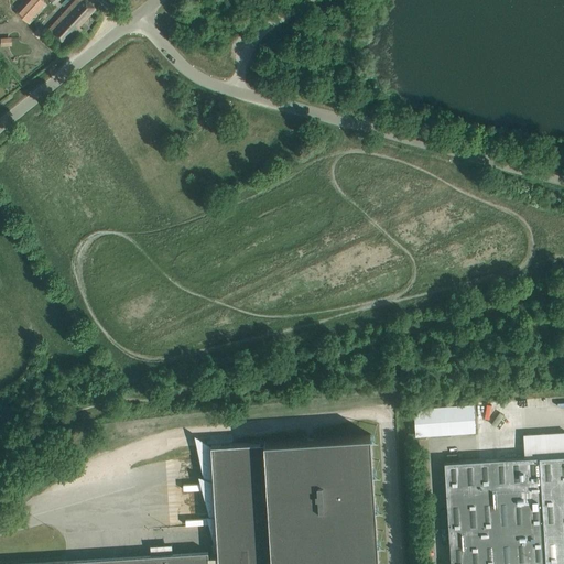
[(42,0),(28,0),(15,13),(26,23),(46,3),(42,0)]
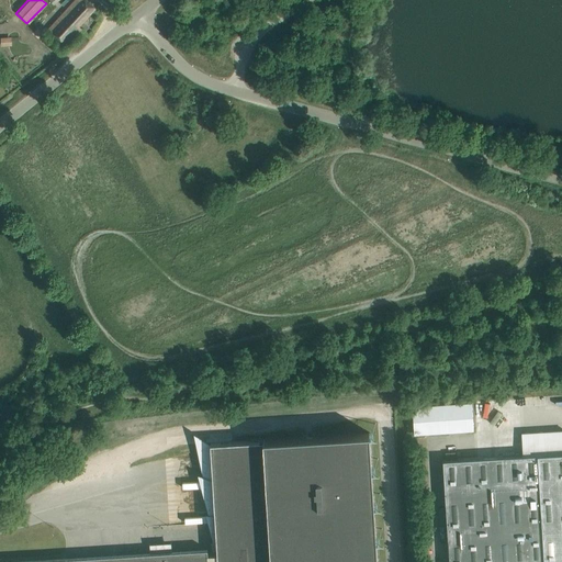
[(79,26),(96,8),(86,0),(75,0),(64,12),(79,26)]
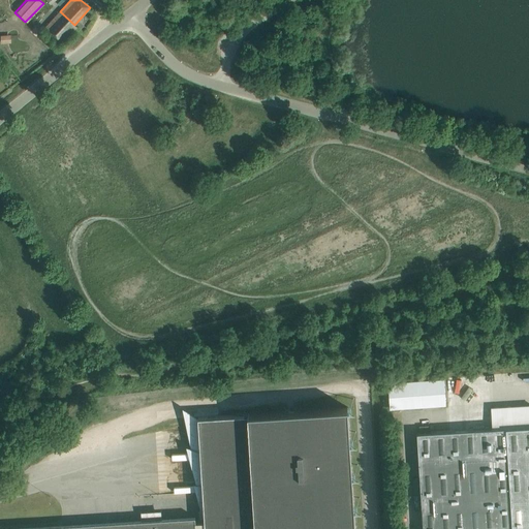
[(45,28),(62,43),(76,27),(74,25),(60,11),(45,28)]
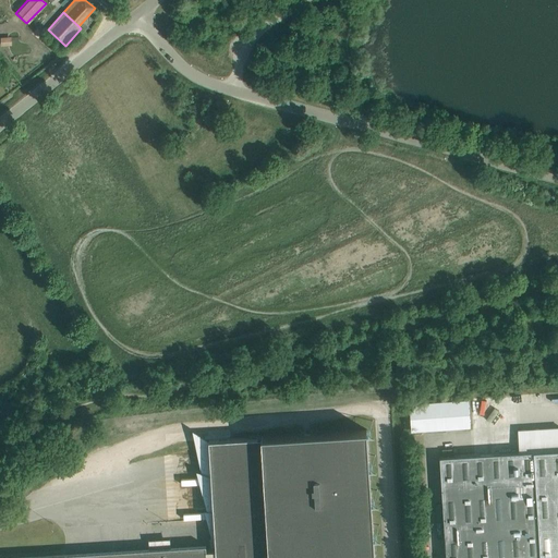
[(472,397),(472,412),(486,411),(485,396),(472,397)]
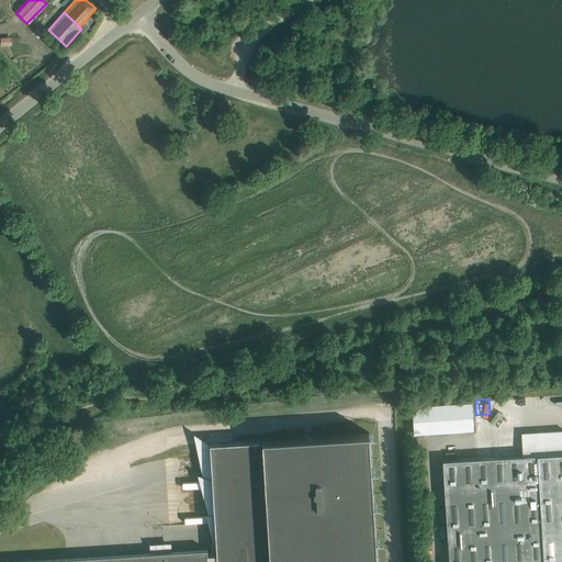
[(472,404),(413,407),(414,434),(473,430),(472,404)]
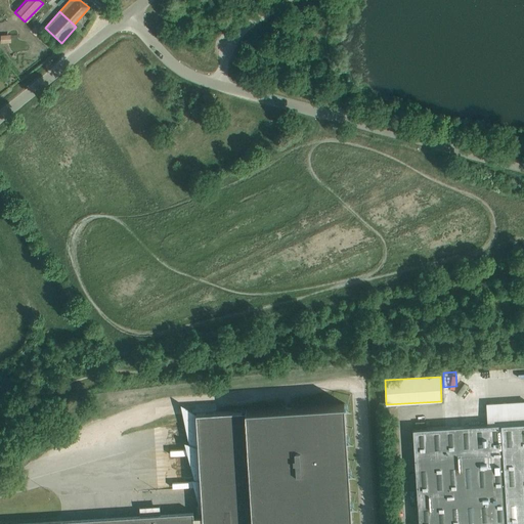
[(490,424),(412,429),(419,523),(523,523),(523,401),(489,403),(490,424)]
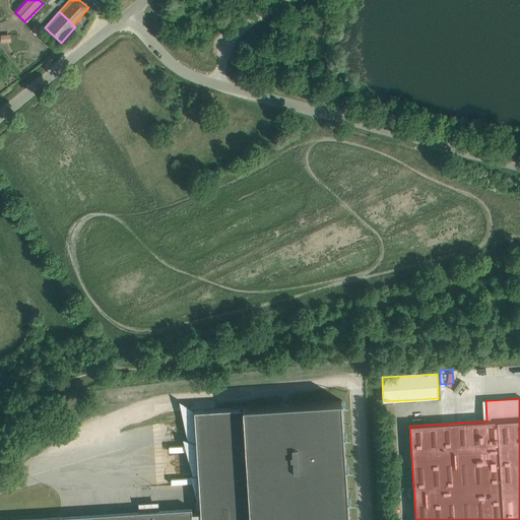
[(348,519),(341,401),(244,406),(244,407),(195,410),(180,401),(188,440),(184,439),(187,453),(191,469),(193,475),(190,475),(201,512),(192,513),(192,519),(348,519)]
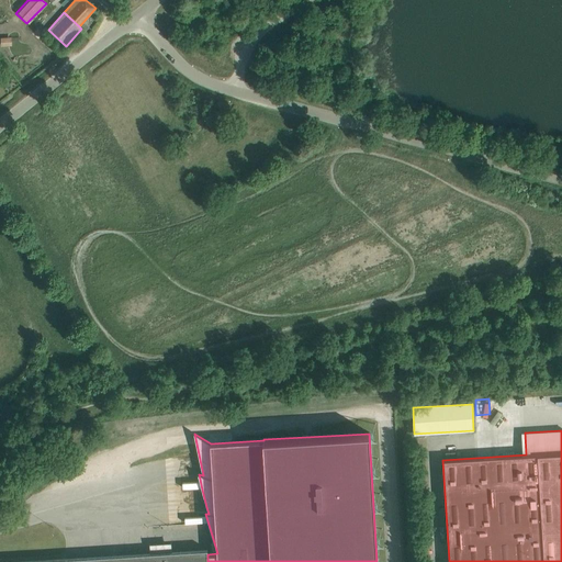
[(208,561),(208,554),(208,549),(0,561),(208,561)]
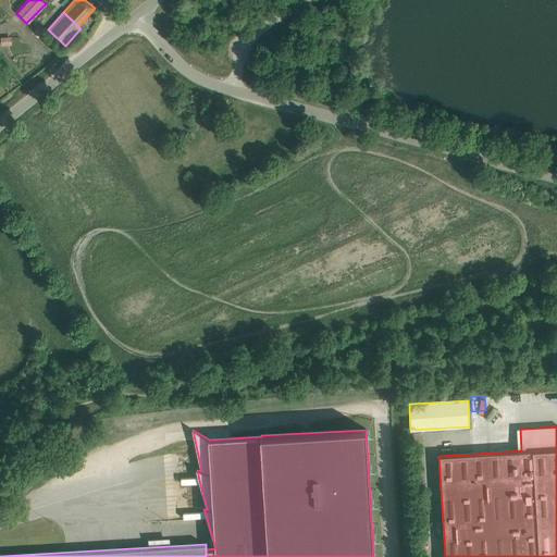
All buildings are outlined.
